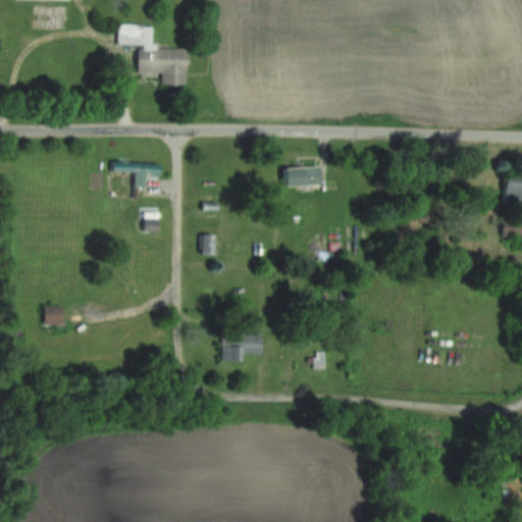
[(189,49),(154,49),(154,25),(119,24),(119,46),(140,46),(140,75),(163,75),(163,86),(188,87),(189,49)]
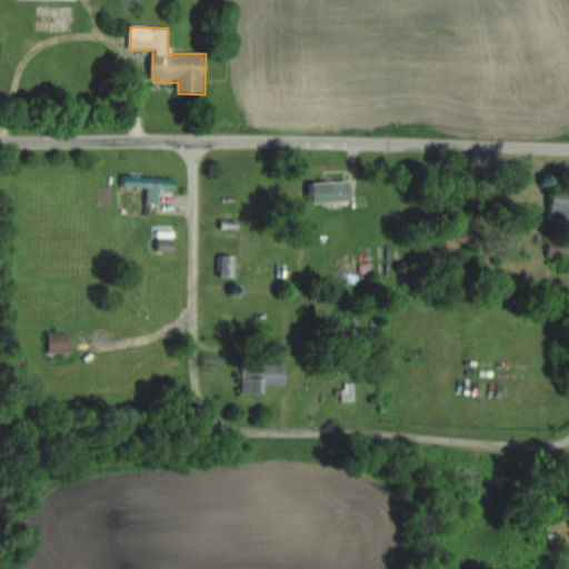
[(167,178),(125,178),(125,189),(167,189),(167,178)]
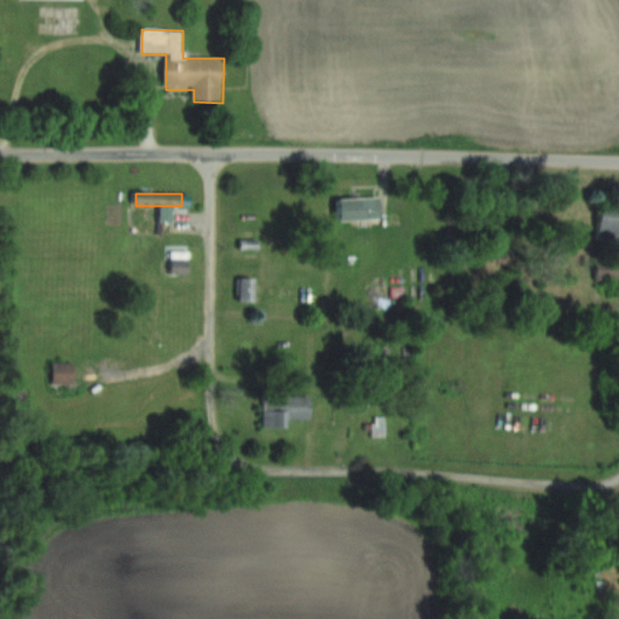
[(340,219),(382,219),(382,197),(340,197),(340,219)]
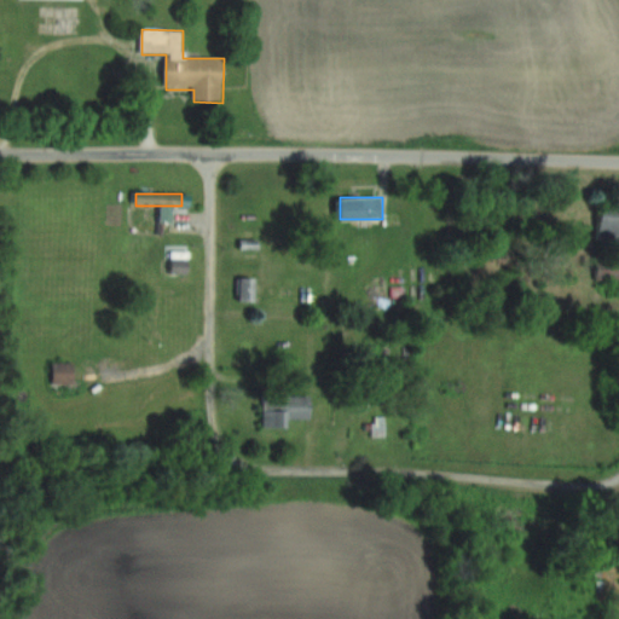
[(190,273),(190,261),(174,260),(173,273),(190,273)]
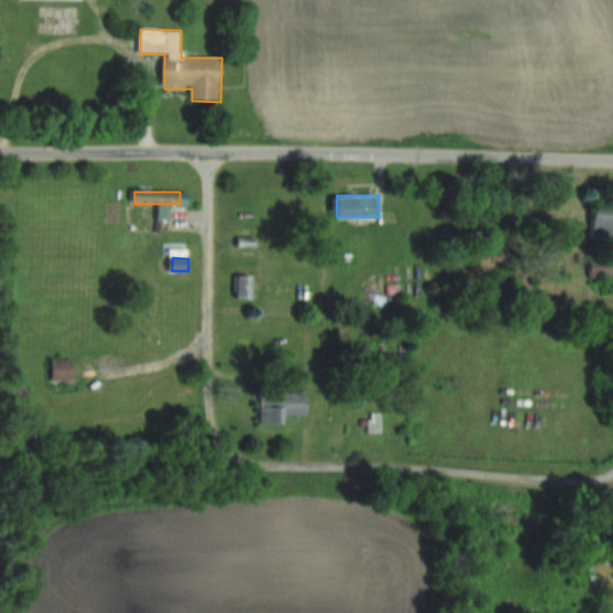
[(612,259),(593,259),(593,277),(612,277),(612,259)]
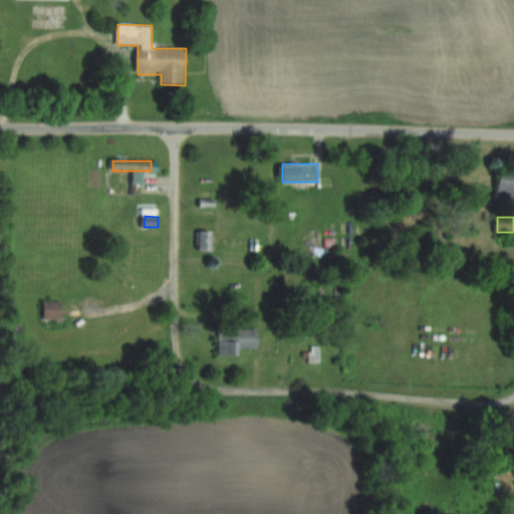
[(200,231),(199,249),(210,249),(211,231),(200,231)]
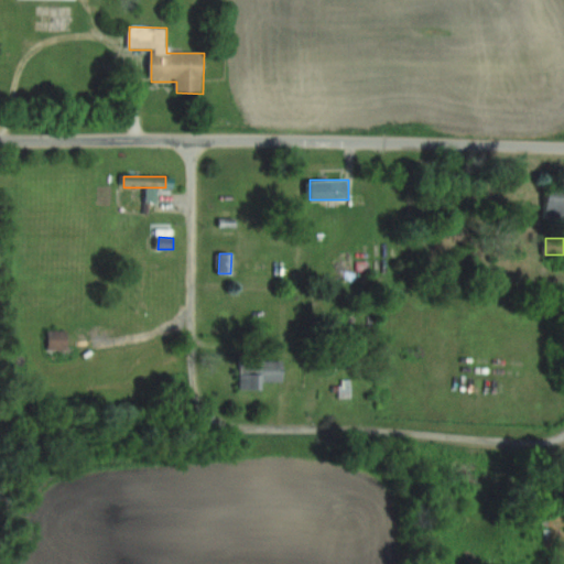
[(50,349),(68,349),(68,331),(50,331),(50,349)]
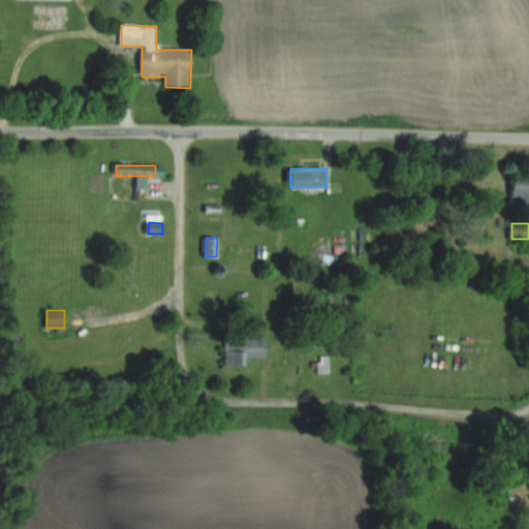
[(225,338),(226,363),(267,362),(267,337),(225,338)]
